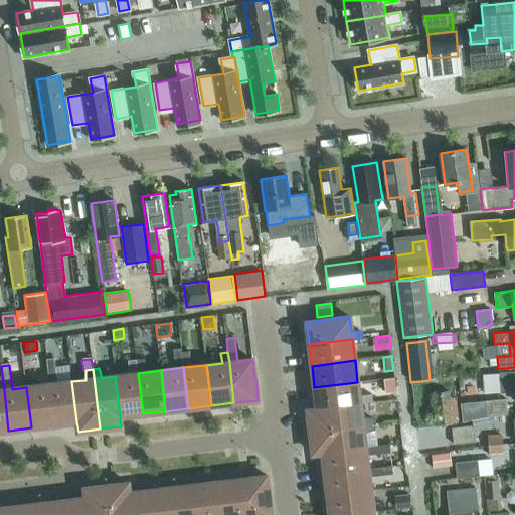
[(514,370),(500,371),(501,391),(514,390),(514,370)]
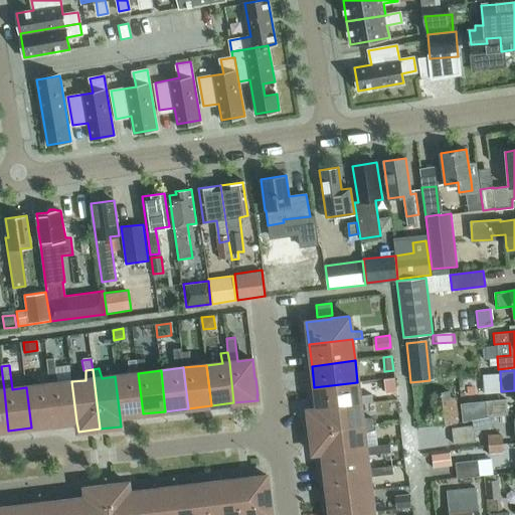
[(143,413),(138,373),(115,376),(120,416),(143,413)]
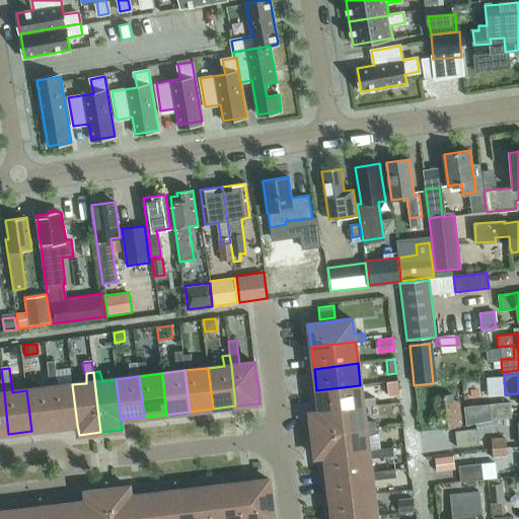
[(0,434),(8,434),(4,393),(3,393),(1,379),(0,378),(0,434)]
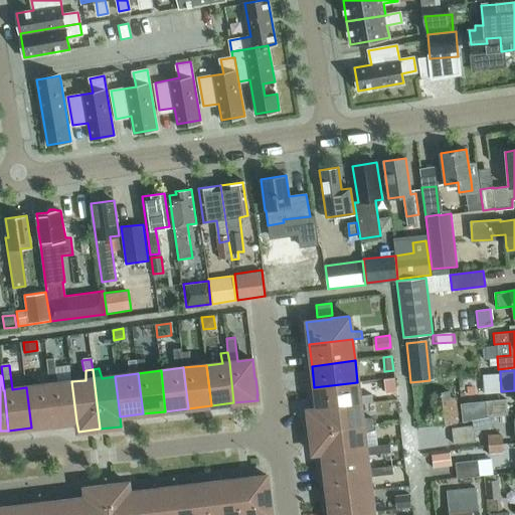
[(394,377),(384,379),(385,387),(395,385),(394,377)]
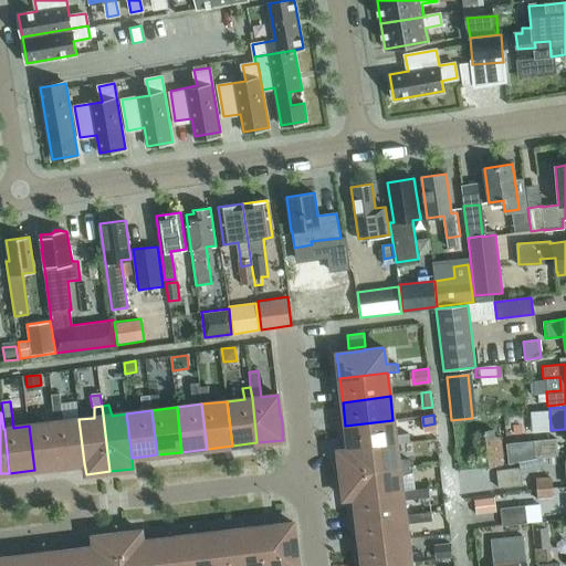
[(84,463),(79,419),(54,422),(60,467),(84,463)]
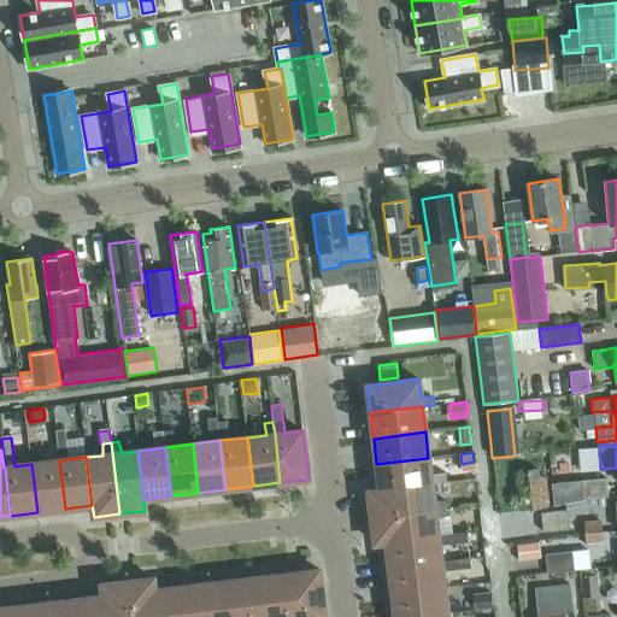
[(432,483),(428,458),(376,464),(380,489),(432,483)]
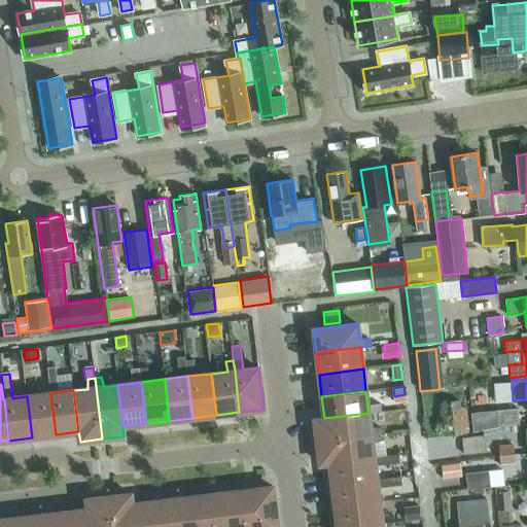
[(50,393),(27,396),(32,437),(56,434),(50,393)]
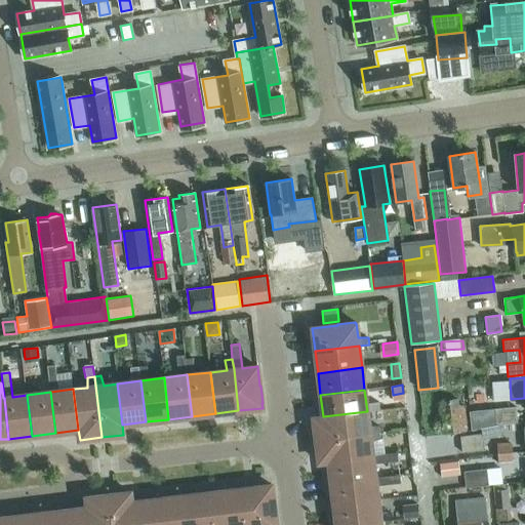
[(445,434),(468,431),(463,405),(458,405),(458,399),(441,401),(445,434)]
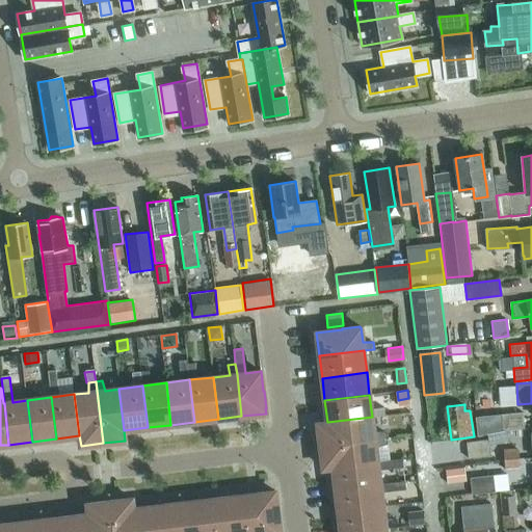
[(502,432),(525,429),(524,413),(501,415),(502,432)]
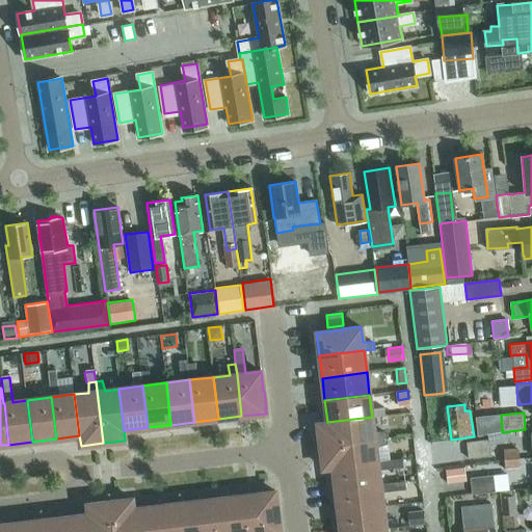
[(374,431),(372,417),(327,422),(318,424),(321,446),(384,437),(383,431),(374,431)]
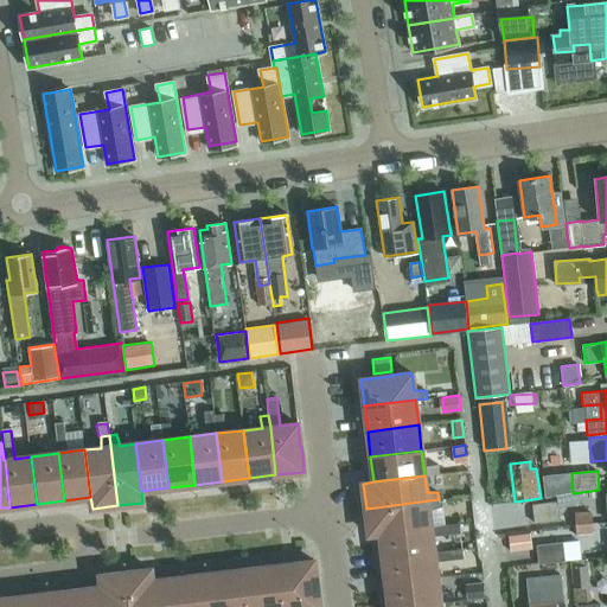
[(440,508),(439,499),(366,509),(369,534),(379,532),(430,526),(429,511),(440,508)]
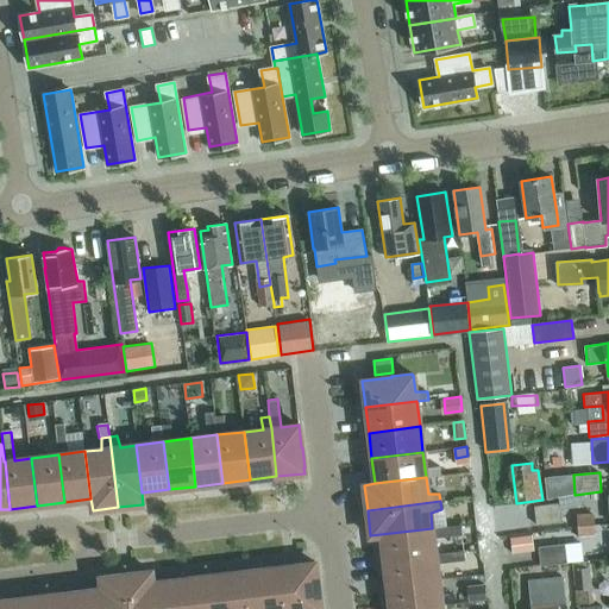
[(562,522),(560,503),(534,506),(535,525),(562,522)]
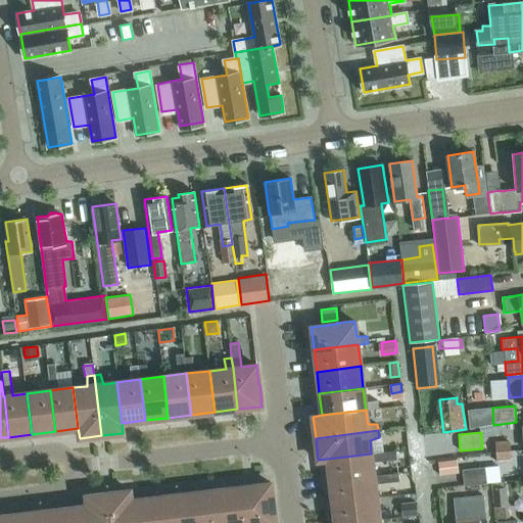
[(511,450),(511,441),(495,441),(495,452),(511,450)]
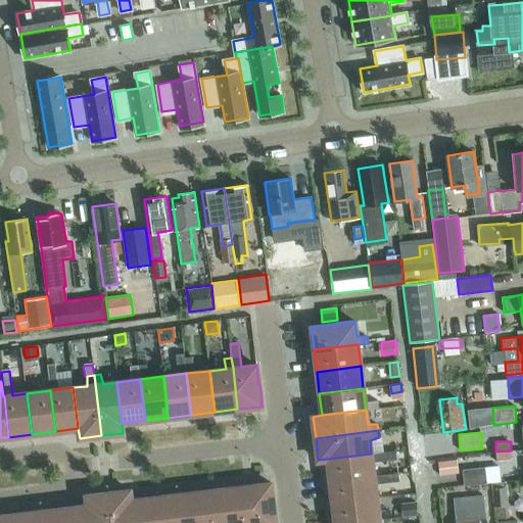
[(511,460),(511,450),(495,452),(495,461),(511,460)]
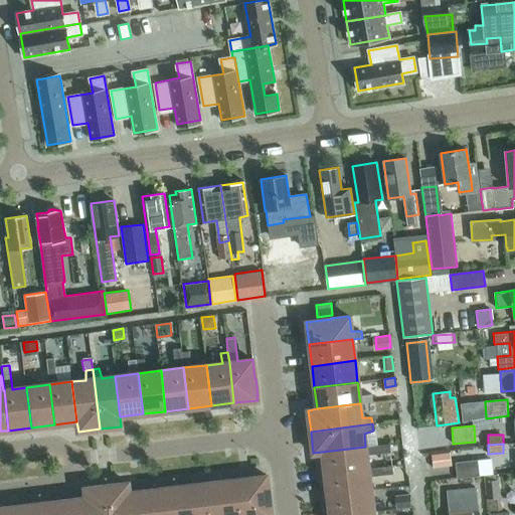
[(368,469),(365,447),(322,452),(325,474),(368,469)]
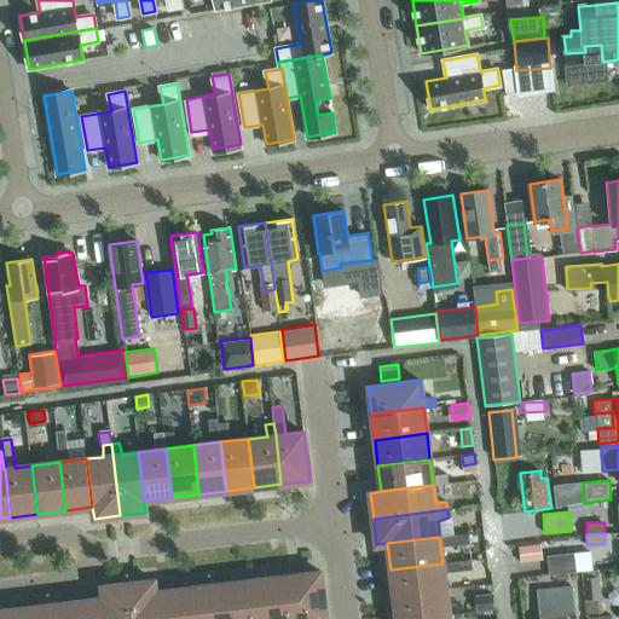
[(520,548),(521,562),(541,560),(539,545),(520,548)]
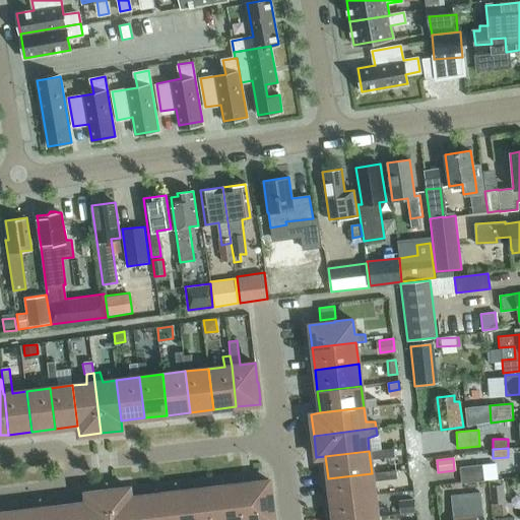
[(484,480),(482,464),(460,466),(461,483),(484,480)]
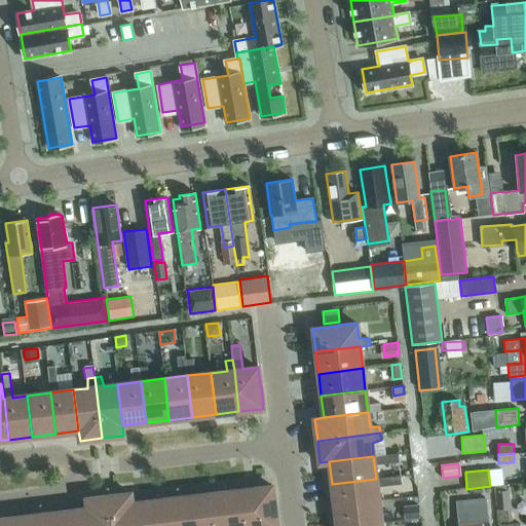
[(378,500),(376,479),(332,484),(335,505),(378,500)]
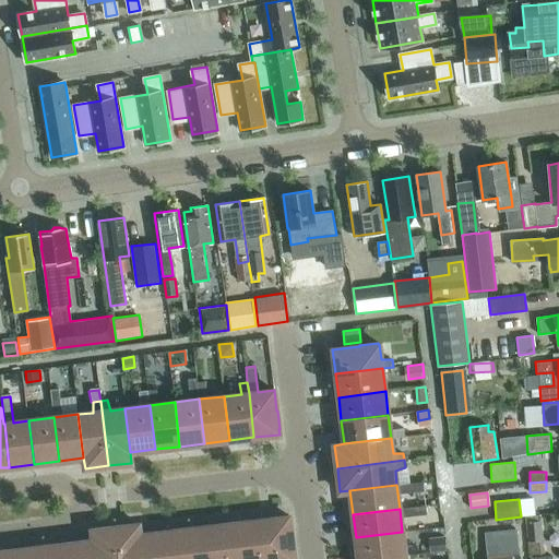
[(545,552),(540,514),(525,515),(528,555),(545,552)]
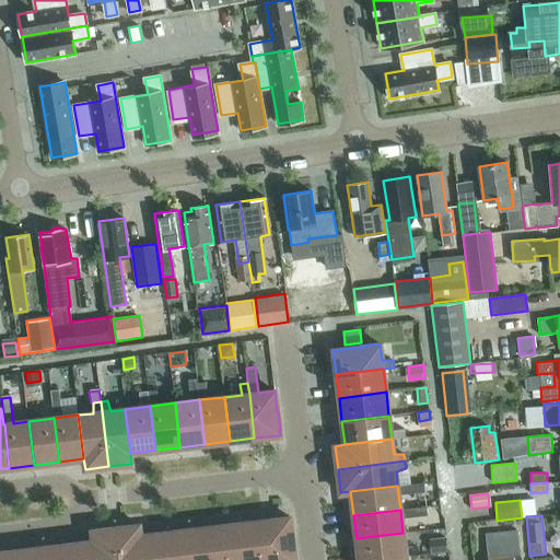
[(291,523),(290,517),(265,521),(268,559),(294,559),(293,541),(291,523)]
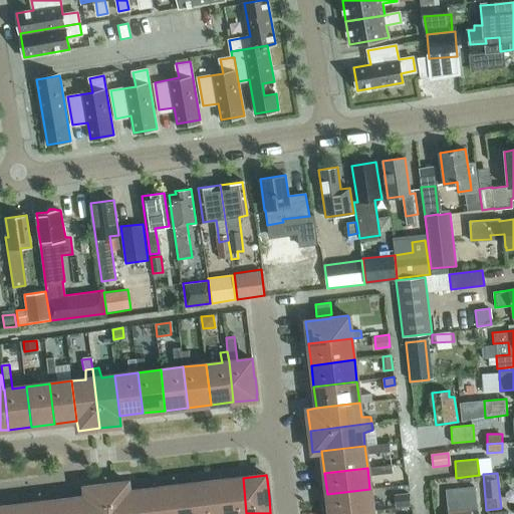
[(246,513),(243,478),(220,480),(223,513),(246,513)]
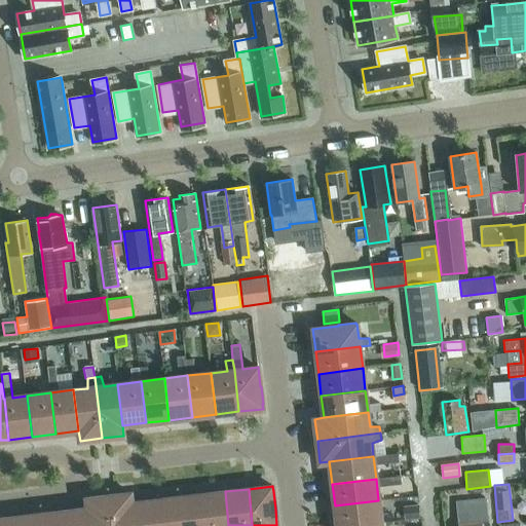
[(228,525),(225,491),(201,494),(204,525),(228,525)]
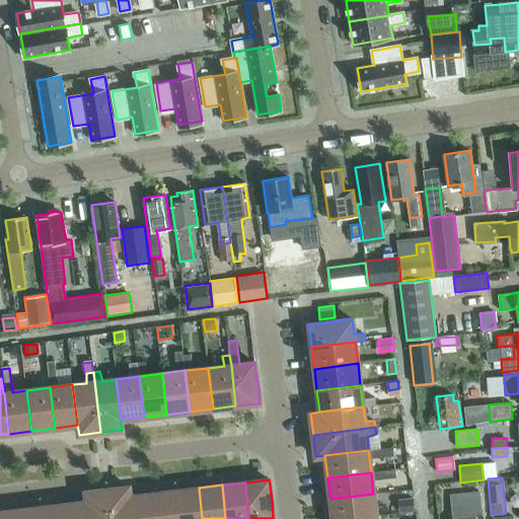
[(133,518),(130,496),(129,487),(107,490),(110,518),(133,518)]
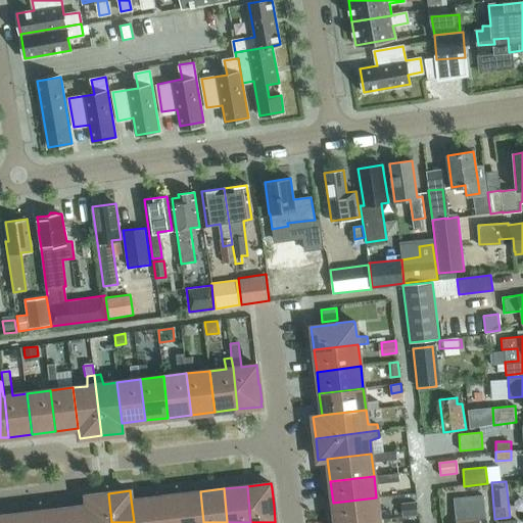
[(203,522),(200,491),(178,494),(180,522),(203,522)]
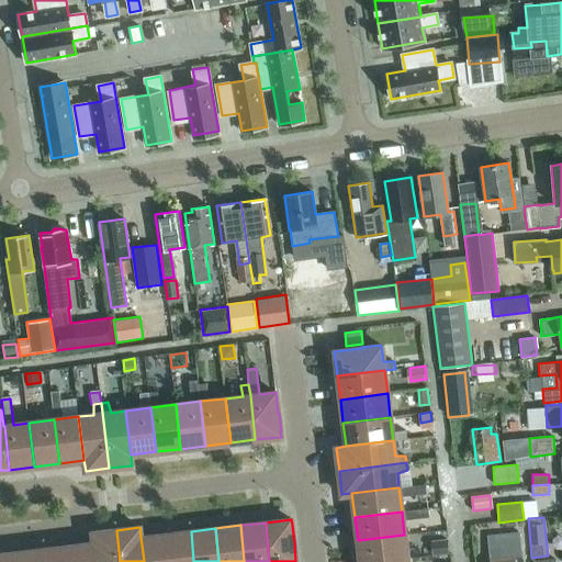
[(120,561),(116,530),(92,532),(93,543),(96,561),(120,561)]
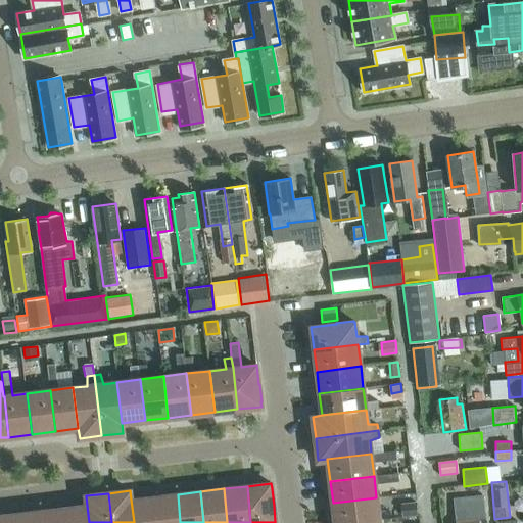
[(460,494),(461,519),(491,518),(490,493),(460,494)]
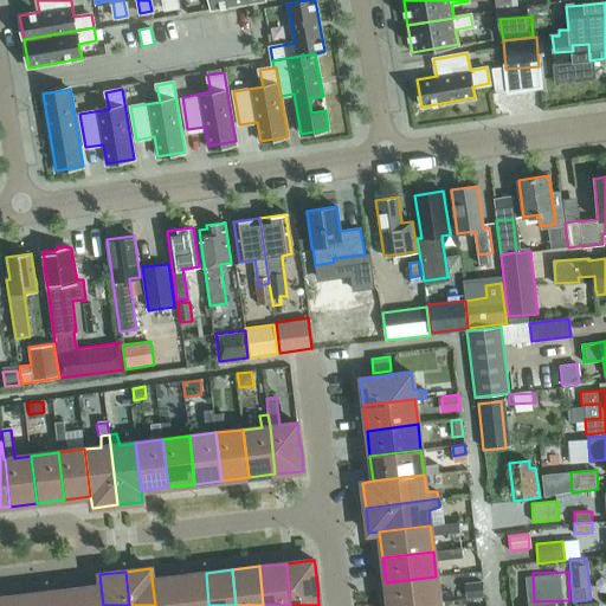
[(208,605),(206,573),(179,577),(182,605),(208,605)]
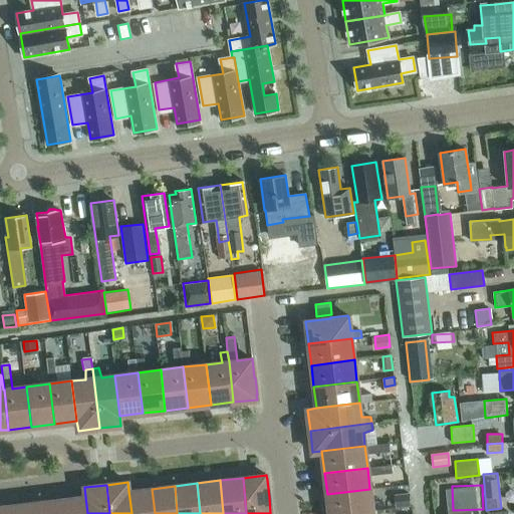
[(155,513),(152,489),(129,491),(132,513),(155,513)]
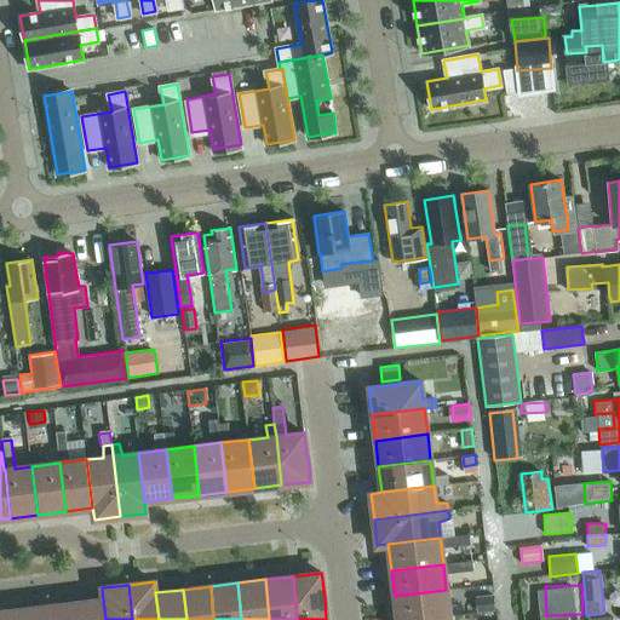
[(413,619),(449,615),(446,590),(395,596),(396,619),(413,619)]
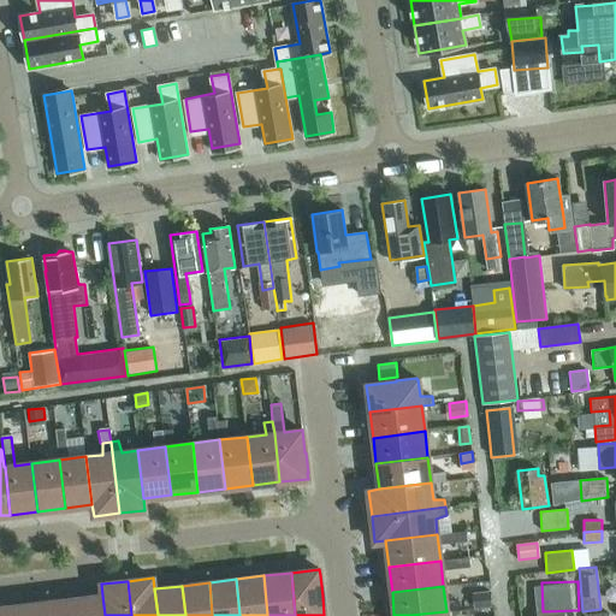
[(491,593),(473,594),(475,609),(492,606),(491,593)]
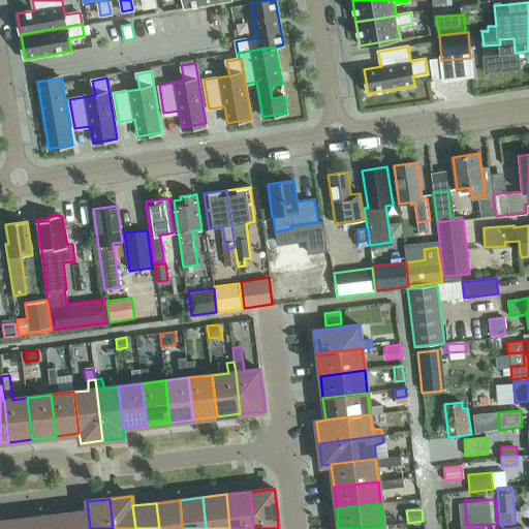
[(90,528),(88,511),(65,515),(66,528),(90,528)]
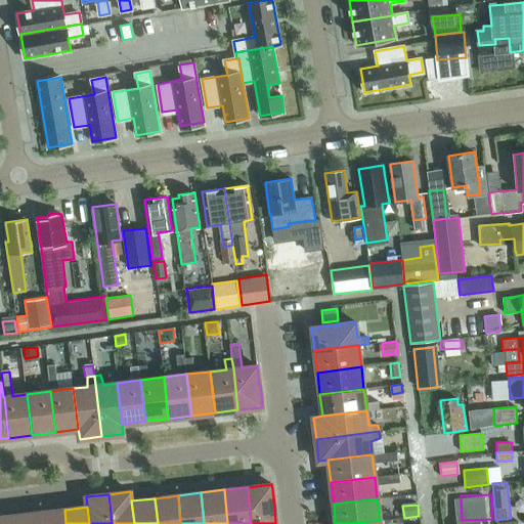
[(66,523),(64,510),(41,512),(42,523),(66,523)]
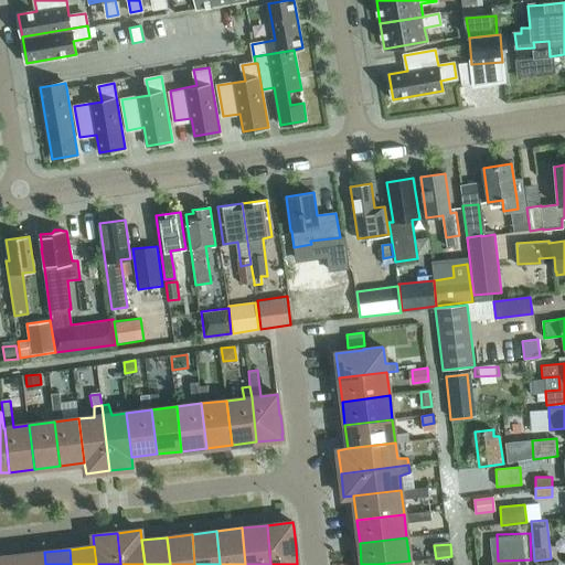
[(45,564),(44,552),(20,555),(20,564),(45,564)]
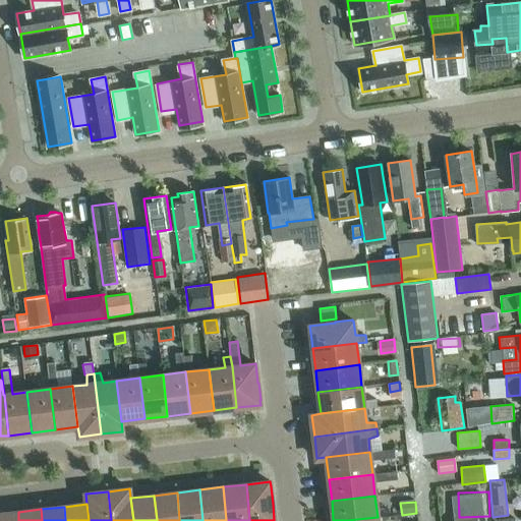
[(0,520),(18,520),(18,512),(0,514),(0,520)]
